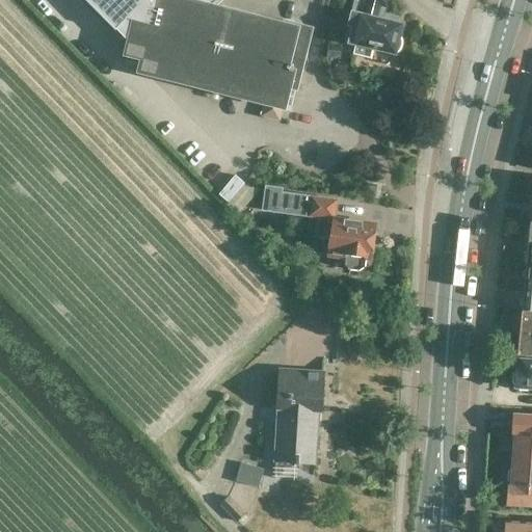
[(83,0),(114,31),(116,30),(129,33),(124,57),(139,60),(136,73),(265,104),(262,115),(280,120),(283,109),(284,109),(289,89),(295,91),(311,29),(283,23),(282,24),(221,9),(222,0),(83,0)]
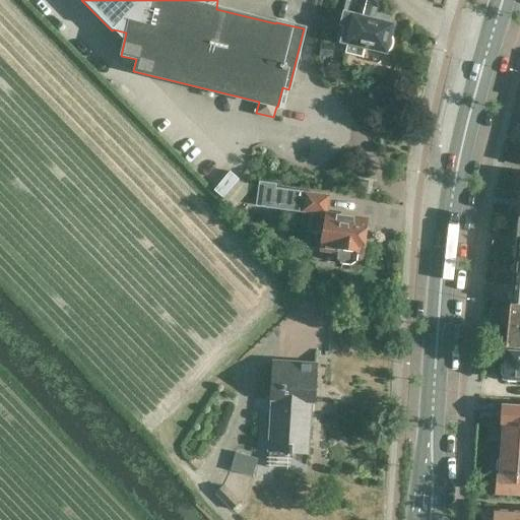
[(344,27),(340,45),(346,46),(345,52),(363,56),(365,49),(386,54),(393,23),(373,18),(376,9),(378,9),(380,0),(346,0),(344,11),(340,27),(344,27)]
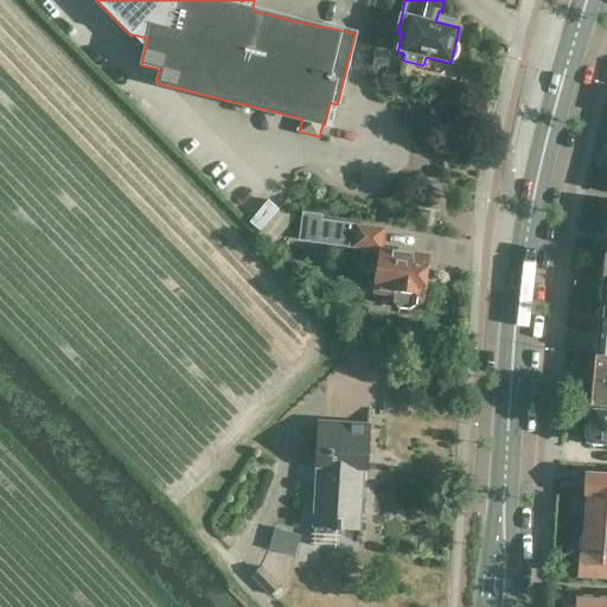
[(259,227),(278,206),(269,199),(250,218),(259,227)]
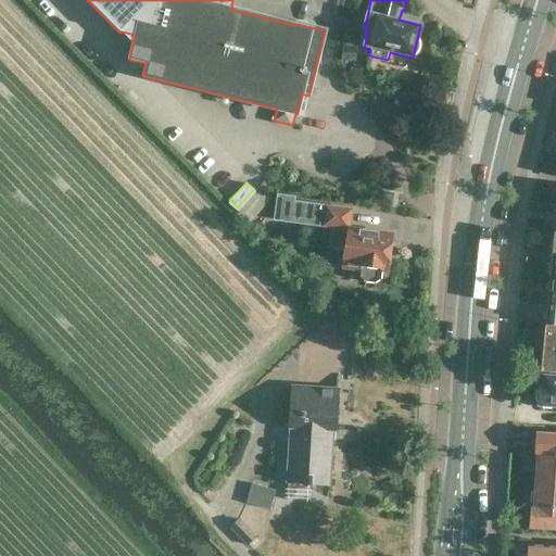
[(291,222),(294,201),(293,201),(294,197),(278,194),(275,218),(291,222)]
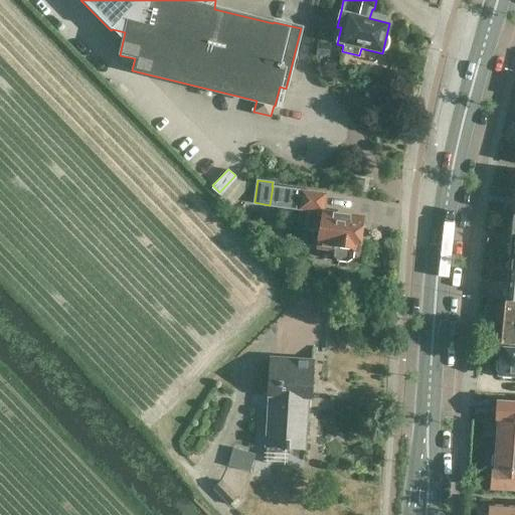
[(325,208),(327,194),(273,186),(270,205),(308,210),(314,210),(314,206),(324,208),(325,208)]
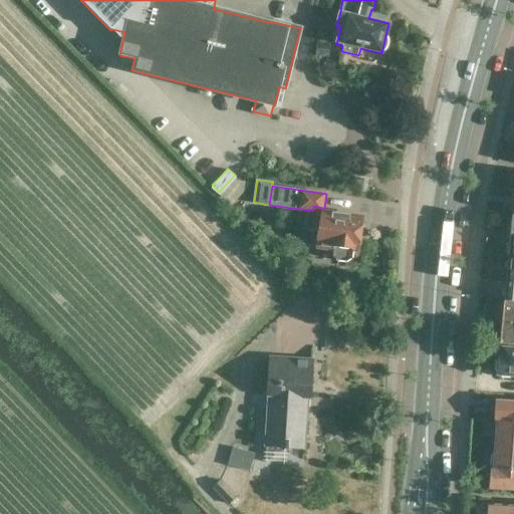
[(363,218),(323,212),(323,211),(313,210),(307,210),(304,228),(320,230),(317,248),(333,250),(333,257),(334,257),(337,261),(346,262),(352,259),(352,252),(358,253),(363,218)]
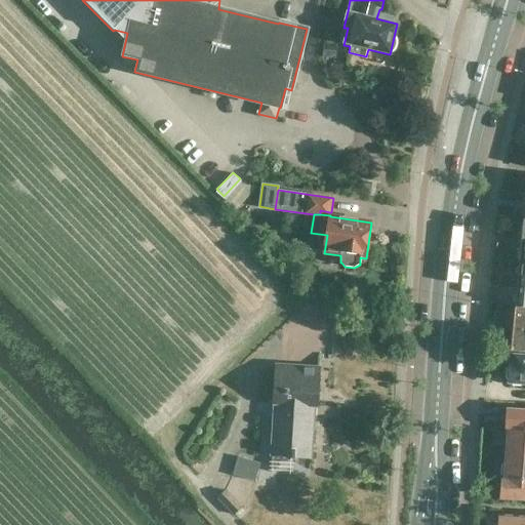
[(524,242),(521,242),(520,250),(516,252),(516,258),(519,261),(519,264),(524,264),(524,242)]
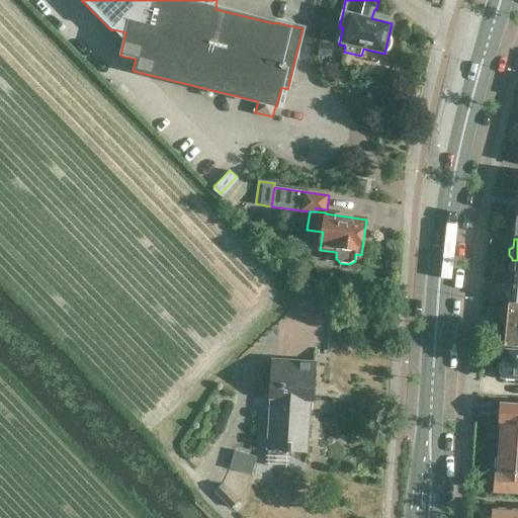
[(517,281),(517,260),(512,260),(512,262),(508,265),(508,270),(510,272),(511,272),(510,281),(517,281)]
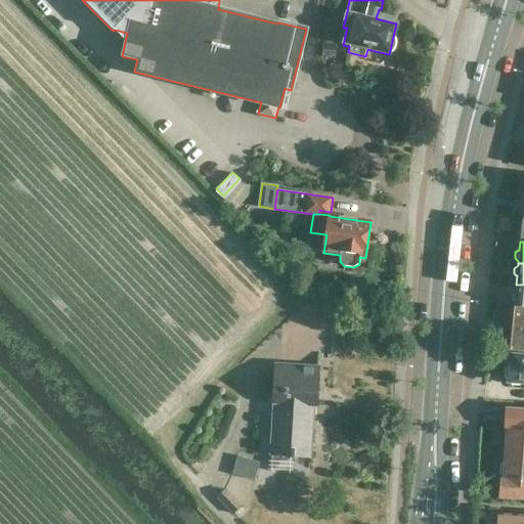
[(523,285),(516,285),(515,293),(515,294),(511,297),(511,302),(514,305),(514,307),(523,307),(523,285)]
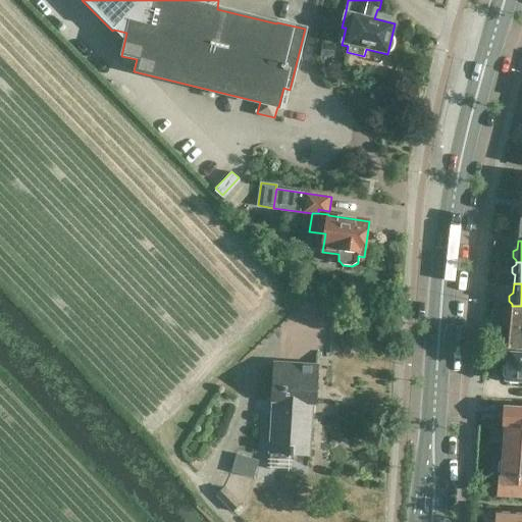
[(521,306),(512,306),(511,308),(508,310),(508,315),(510,318),(510,327),(521,327),(521,306)]
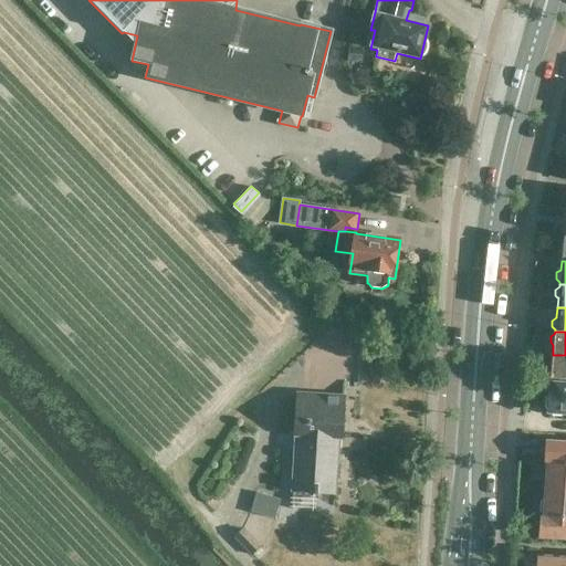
[(565,355),(553,355),(552,357),(548,359),(548,366),(551,368),(549,379),(565,380),(565,355)]
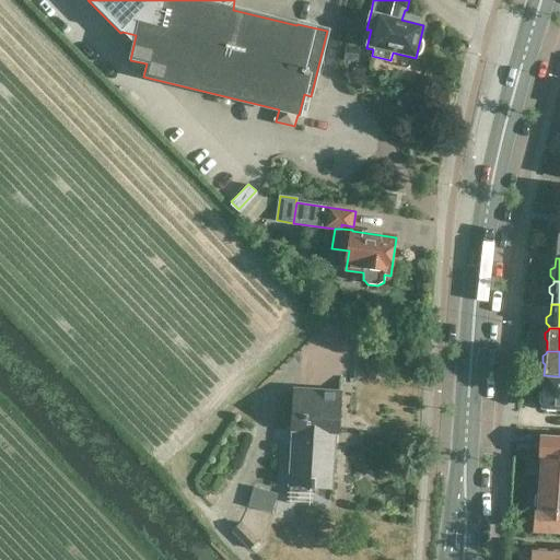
[(559,380),(548,378),(547,386),(543,386),(543,391),(539,393),(538,403),(543,407),(541,410),(545,410),(545,412),(553,412),(555,409),(559,409),(559,380)]
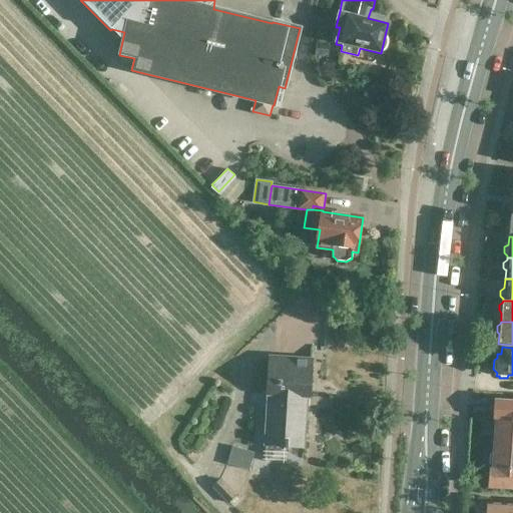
[(284,443),(284,448),(288,449),(289,444),(303,445),(306,398),(309,399),(311,359),(269,357),(264,442),(284,443)]
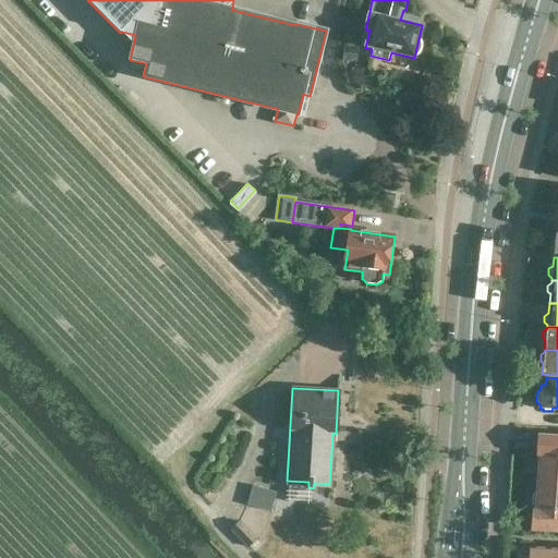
[(557,435),(537,434),(536,457),(557,458),(557,435)]
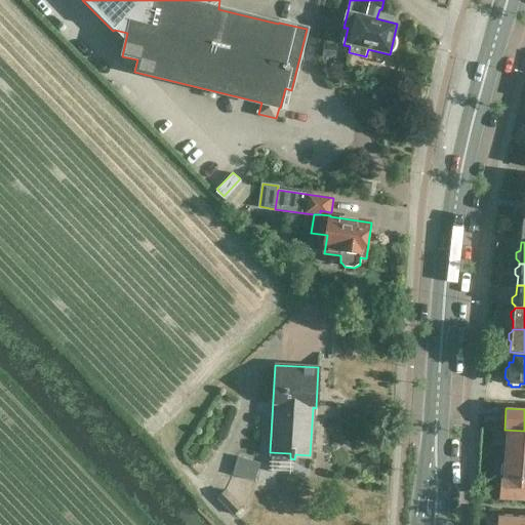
[(506,455),(524,455),(524,431),(505,430),(503,443),(506,446),(506,455)]
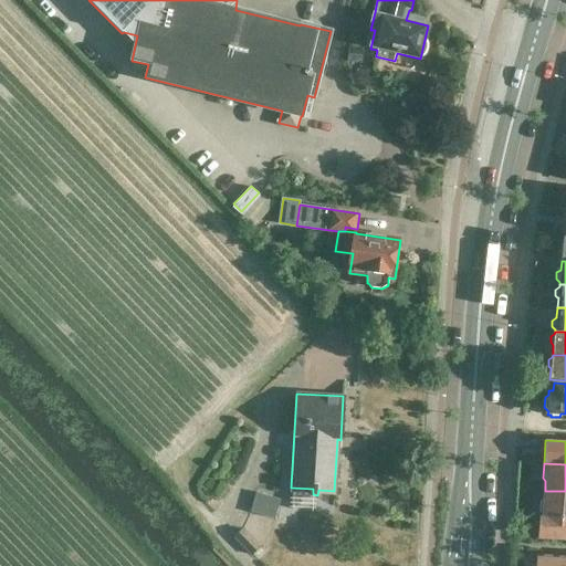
[(565,491),(545,491),(544,500),(542,502),(540,514),(565,515),(565,491)]
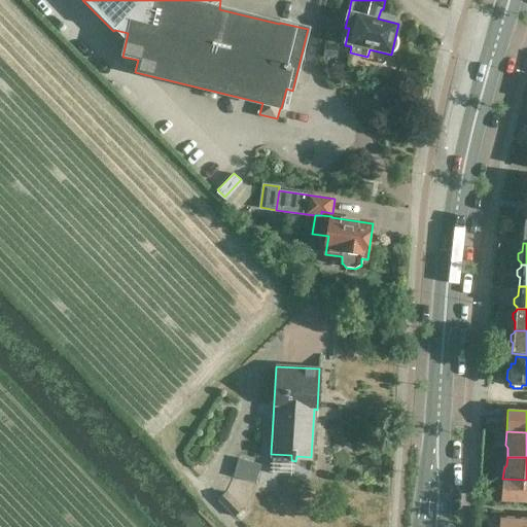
[(232,478),(245,482),(255,484),(260,464),(238,458),(232,478)]
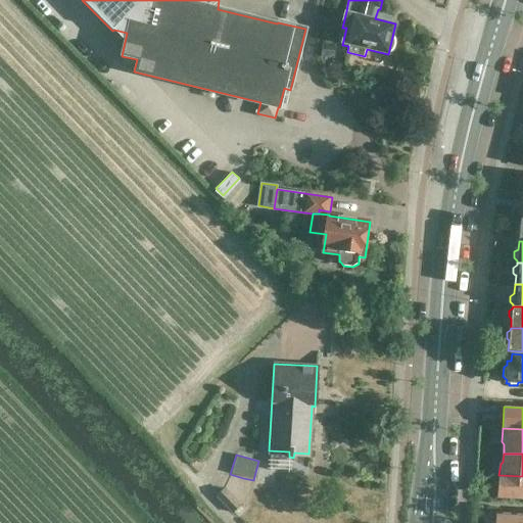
[(522,476),(498,475),(498,481),(494,483),(494,489),(497,492),(497,496),(522,498),(522,476)]
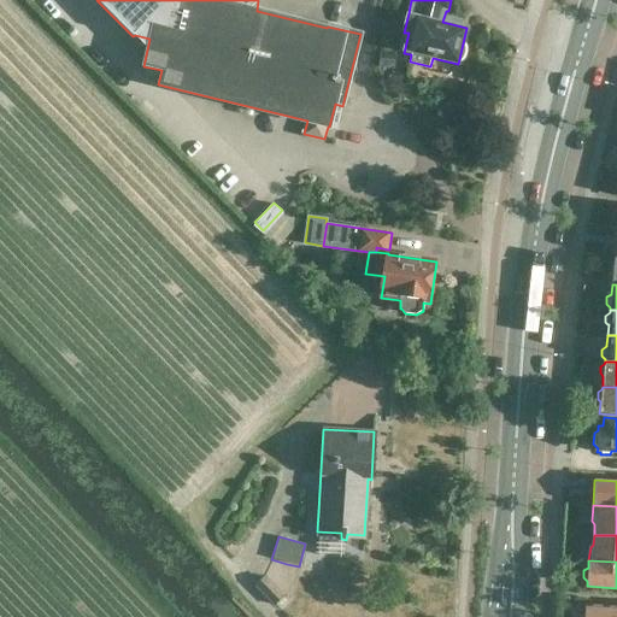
[(266,575),(254,586),(274,606),(274,605),(286,595),(280,589),(268,575),(266,575)]
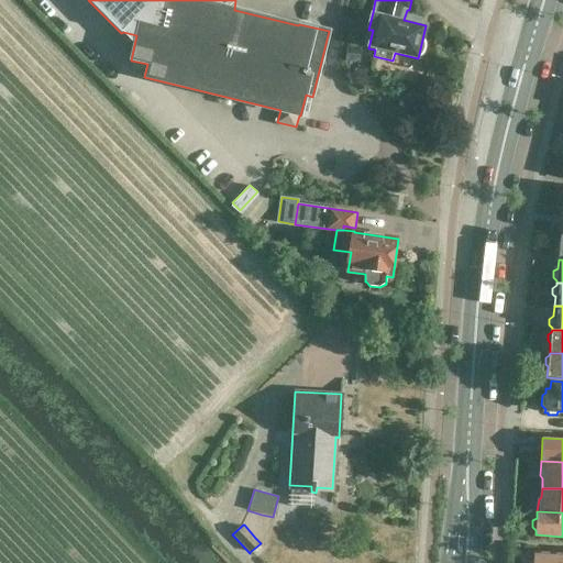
All buildings are outlined.
